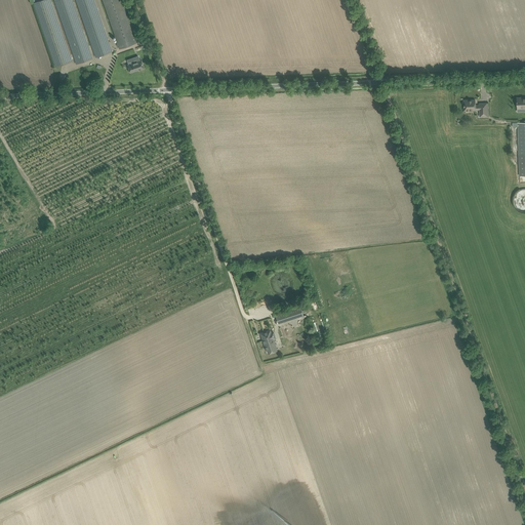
[(72,62),(70,56),(50,0),(42,0),(34,3),(55,67),(72,62)]
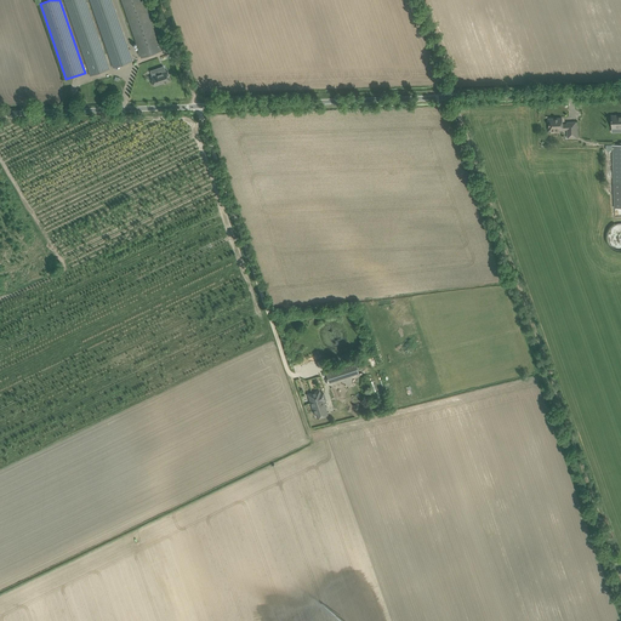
[(109,69),(108,63),(85,0),(64,0),(90,75),(109,69)]
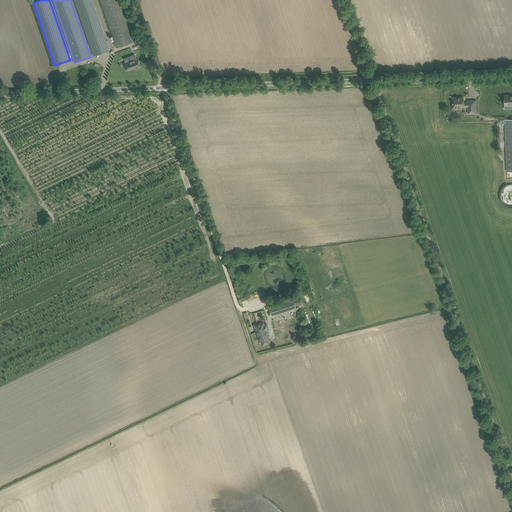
[(109,50),(107,46),(91,0),(74,0),(93,56),(109,50)]
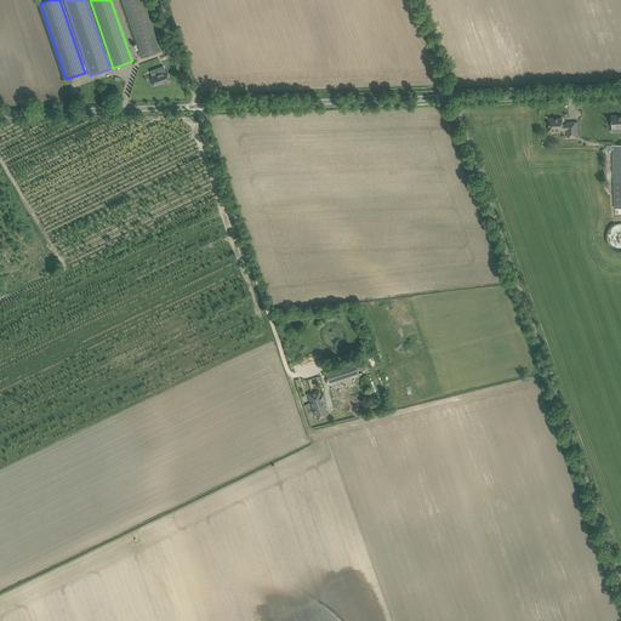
[(120,0),(140,51),(137,51),(138,52),(138,55),(141,55),(142,58),(160,51),(142,0),(120,0)]
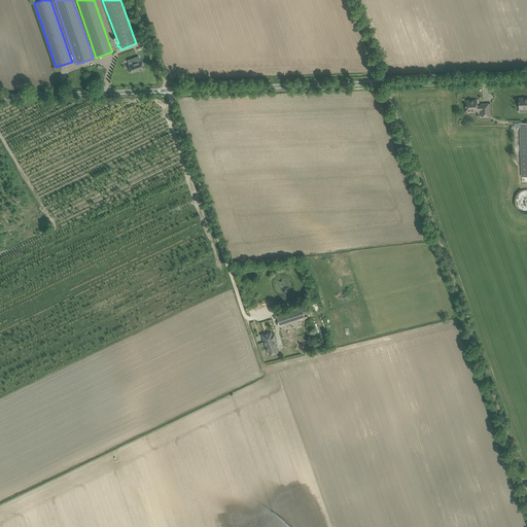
[(134,63),(128,65),(131,73),(139,70),(139,71),(145,69),(142,60),(138,61),(137,58),(133,59),(134,63)]
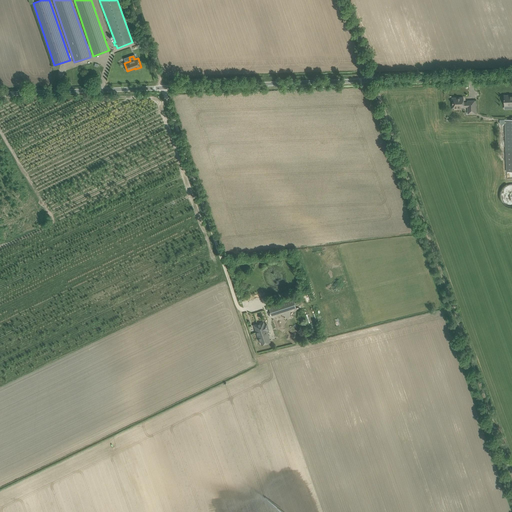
[(464,103),(463,98),(463,97),(458,97),(452,98),(453,105),(453,108),(464,108),(464,107),(468,107),(468,114),(476,113),(475,106),(475,101),(467,101),(468,103),(465,103),(464,103)]
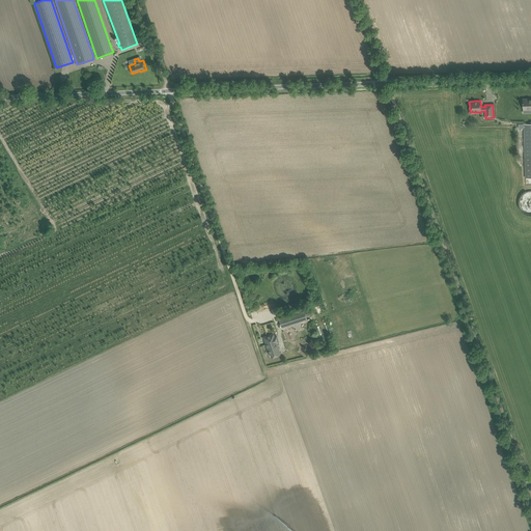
[(520,208),(530,212),(530,191),(525,190),(520,208)]
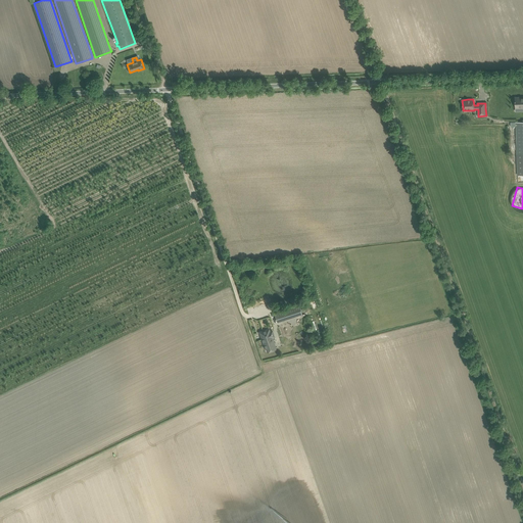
[(298,303),(273,312),(277,322),(302,314),(298,303)]
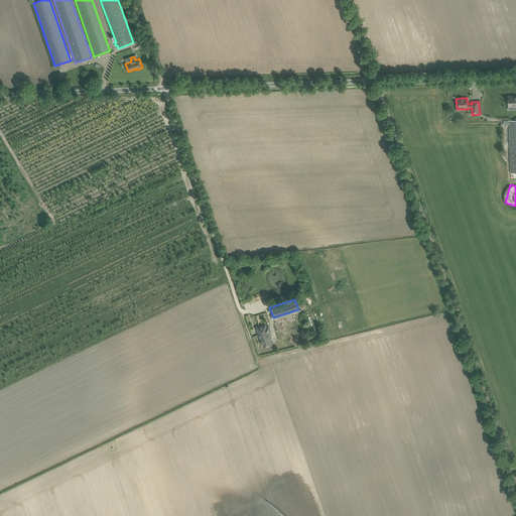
[(266,324),(255,328),(261,345),(262,345),(263,348),(273,345),(270,336),(269,336),(268,334),(269,334),(271,333),(269,326),(267,327),(266,324)]
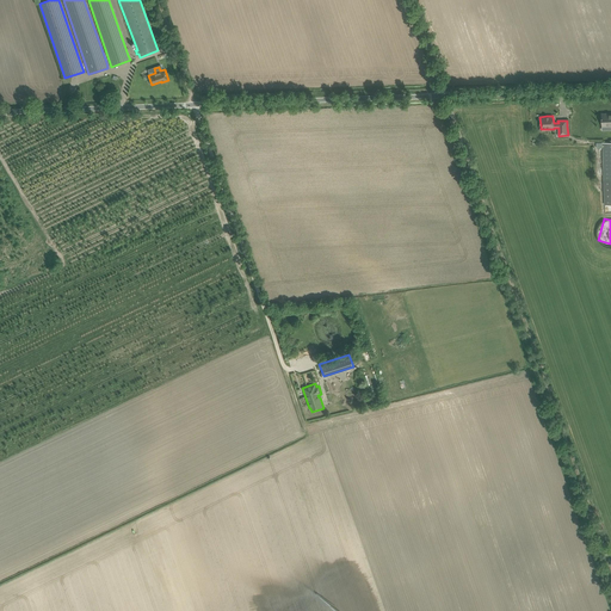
All buildings are outlined.
